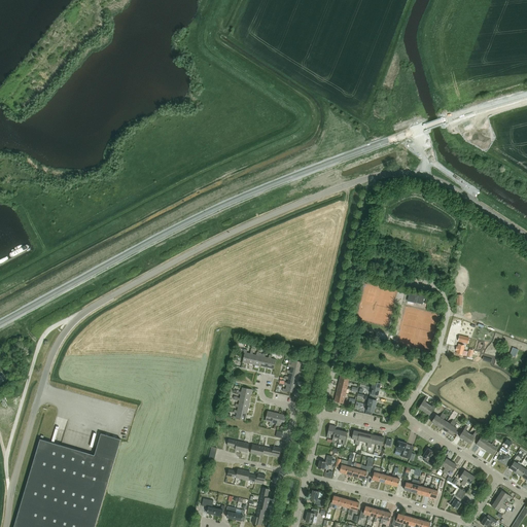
[(425,295),(410,291),(408,301),(423,304),(425,295)]
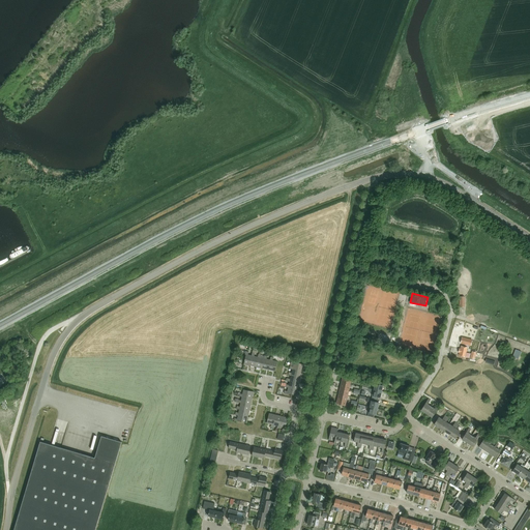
[(472,340),(462,337),(461,344),(471,346),(472,340)]
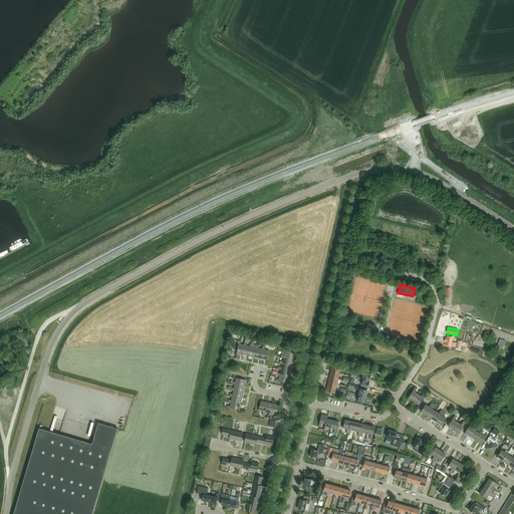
[(455,346),(456,342),(452,341),(453,337),(448,335),(447,338),(446,338),(445,341),(446,341),(446,344),(455,346)]
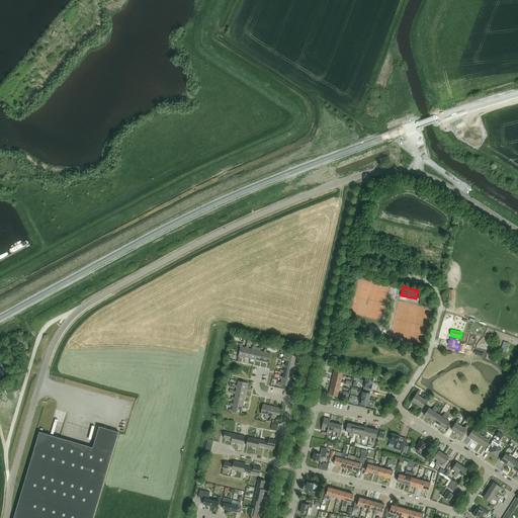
[(504,341),(501,349),(507,351),(510,343),(504,341)]
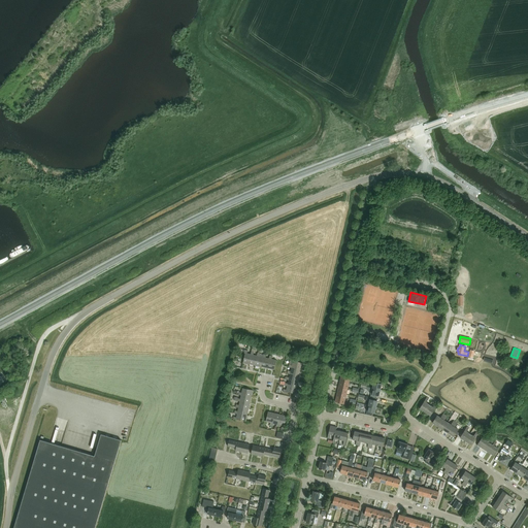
[(245,353),(243,362),(250,364),(252,354),(251,354),(248,353),(248,351),(245,350),(244,353),(245,353)]
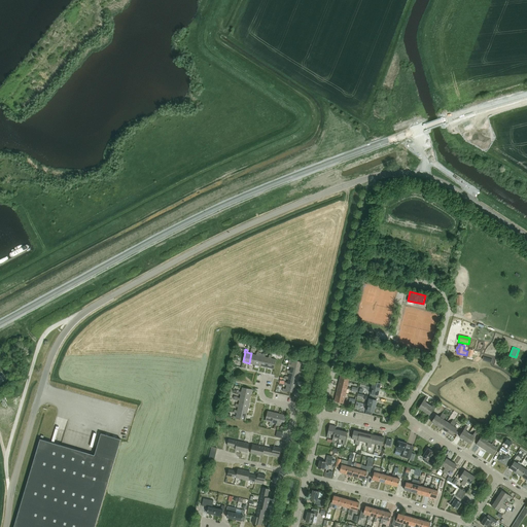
[(251,353),(249,363),(255,364),(257,355),(256,354),(253,354),(253,351),(251,350),(250,353),(251,353)]
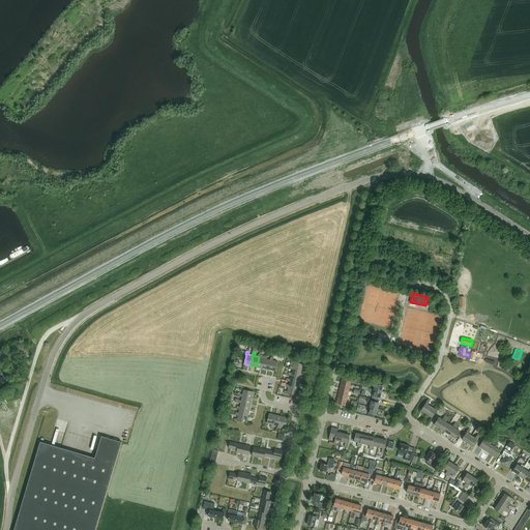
[(261,355),(259,354),(258,356),(259,357),(257,366),(262,369),(265,358),(264,358),(261,357),(261,355)]
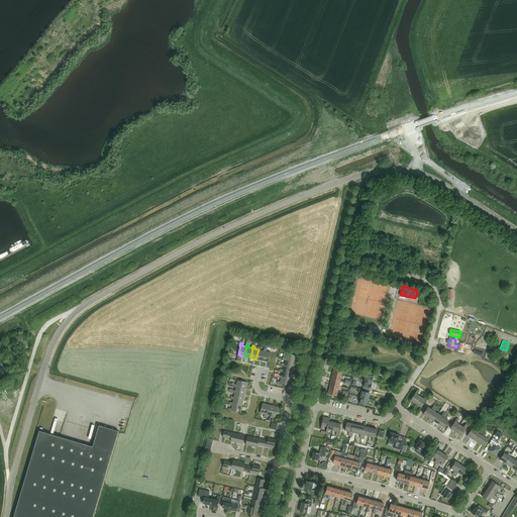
[(259,349),(255,359),(262,360),(265,350),(264,350),(261,350),(261,347),(259,346),(257,349),(259,349)]
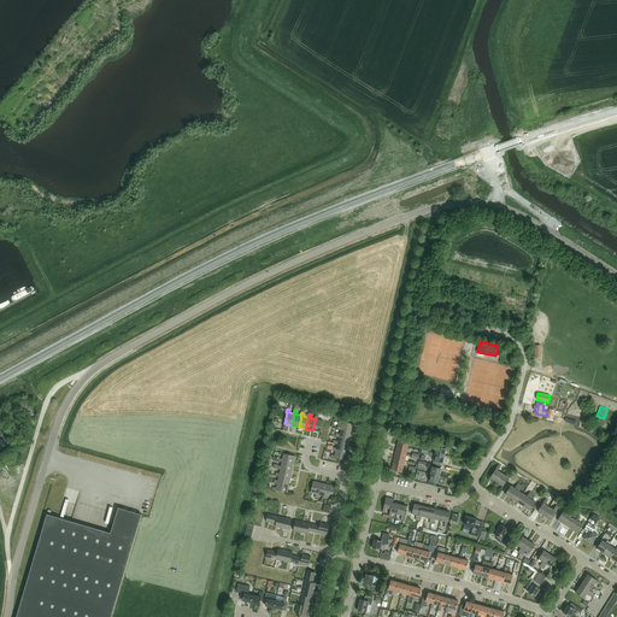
[(316,418),(312,430),(321,432),(323,421),(318,419),(318,416),(316,416),(315,418),(316,418)]
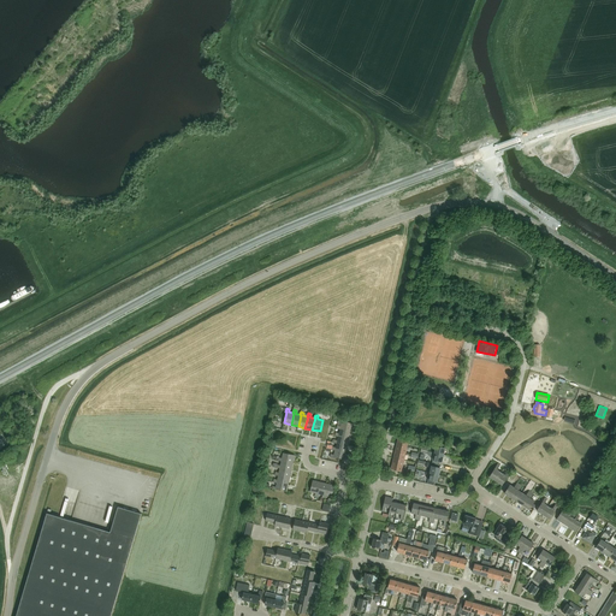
[(338,425),(337,428),(341,428),(341,427),(351,431),(354,422),(343,420),(342,426),(338,425)]
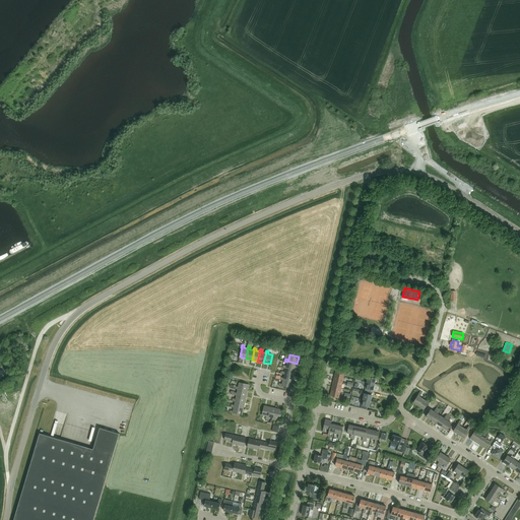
[(296,369),(297,364),(287,361),(287,362),(286,366),(284,365),(283,368),(285,368),(286,367),(296,369)]
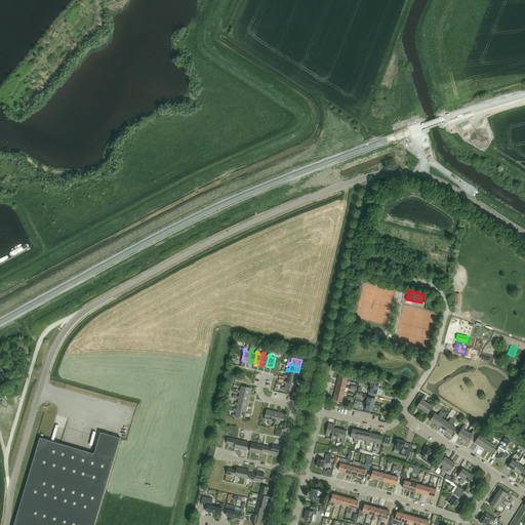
[(297,378),(298,372),(289,370),(288,371),(286,371),(285,377),(287,377),(287,376),(297,378)]
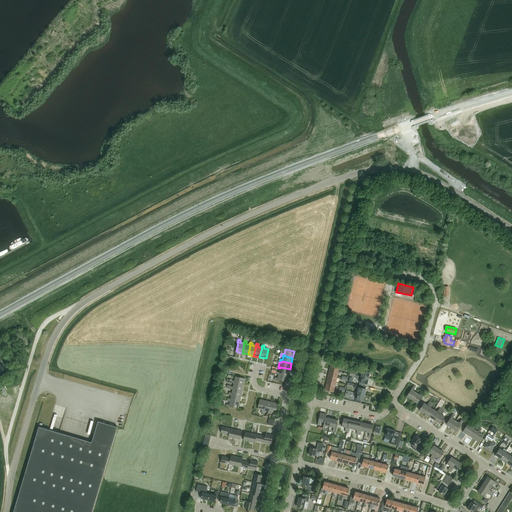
[(277,371),(276,374),(279,374),(279,373),(288,375),(290,369),(280,367),(280,368),(279,371),(277,371)]
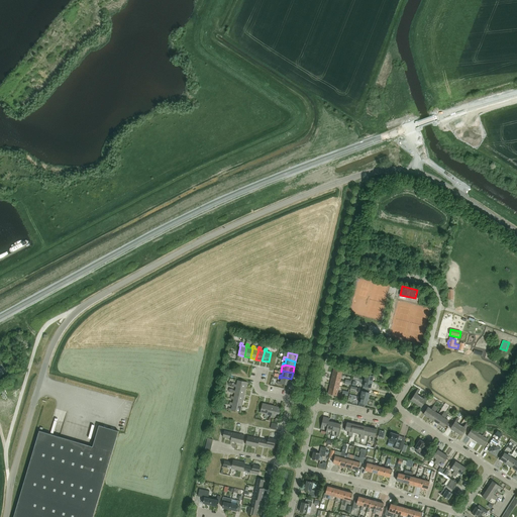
[(278,381),(278,384),(280,384),(281,384),(290,386),(291,379),(282,377),(282,378),(281,382),(278,381)]
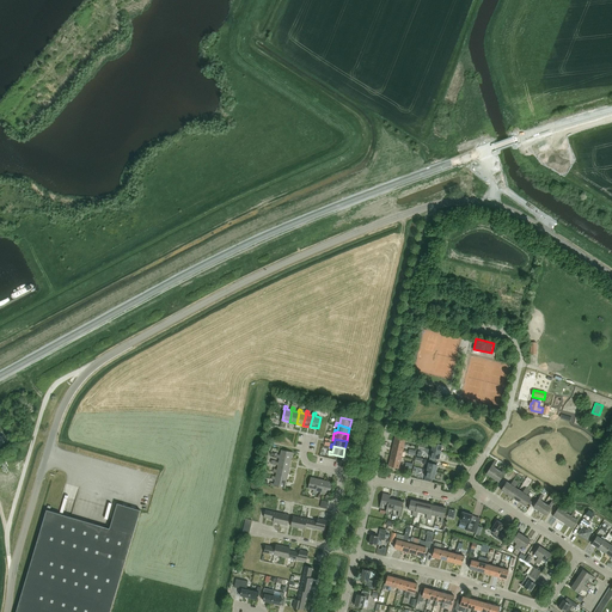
[(439,459),(441,452),(432,450),(426,448),(424,451),(427,451),(427,452),(427,453),(428,453),(428,454),(429,454),(430,454),(429,459),(436,461),(436,459),(436,458),(439,459)]
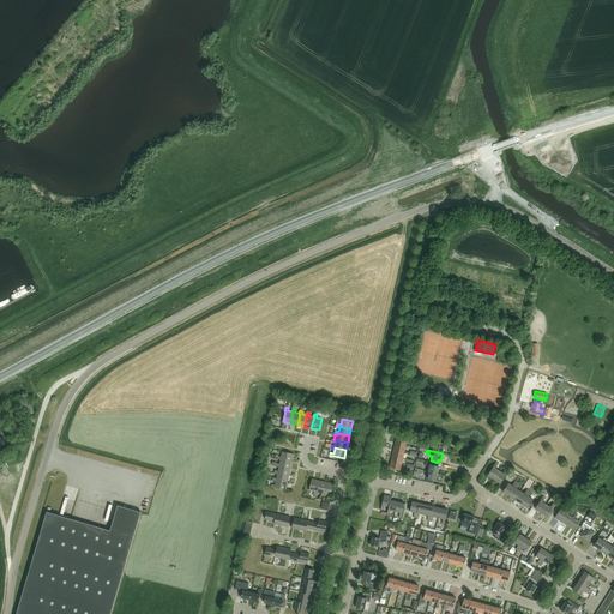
[(272,453),(272,456),(278,457),(277,458),(281,459),(281,458),(293,461),(294,453),(283,451),(282,456),(278,456),(278,455),(272,453)]
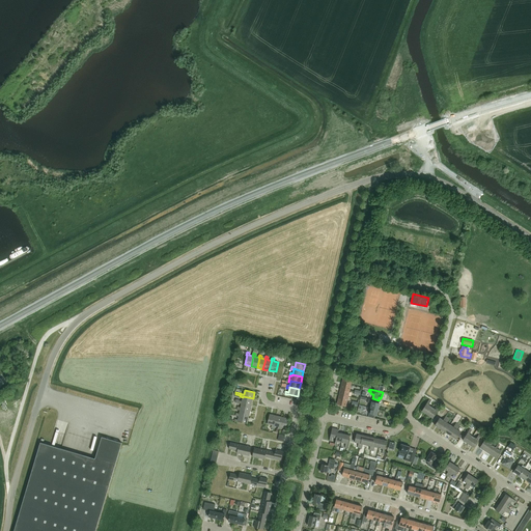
[(240,400),(239,403),(242,403),(242,402),(251,404),(253,398),(243,396),(243,397),(242,400),(240,400)]
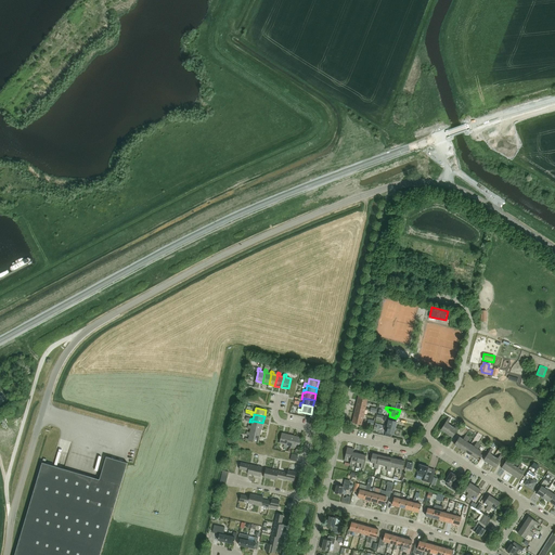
[(395,420),(396,418),(389,416),(387,426),(396,428),(397,422),(395,421),(395,420)]
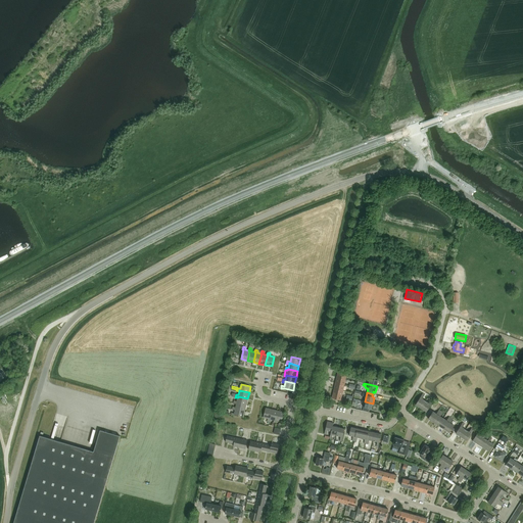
[(423,393),(416,405),(421,408),(426,400),(422,398),(424,394),(423,393)]
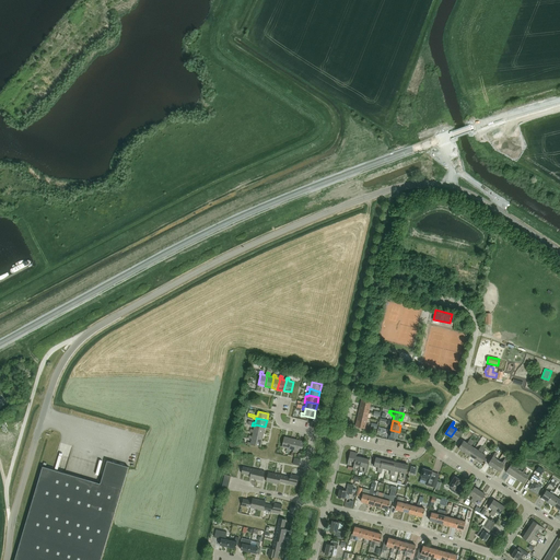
[(456,429),(451,436),(456,441),(464,429),(462,428),(459,431),(456,429)]
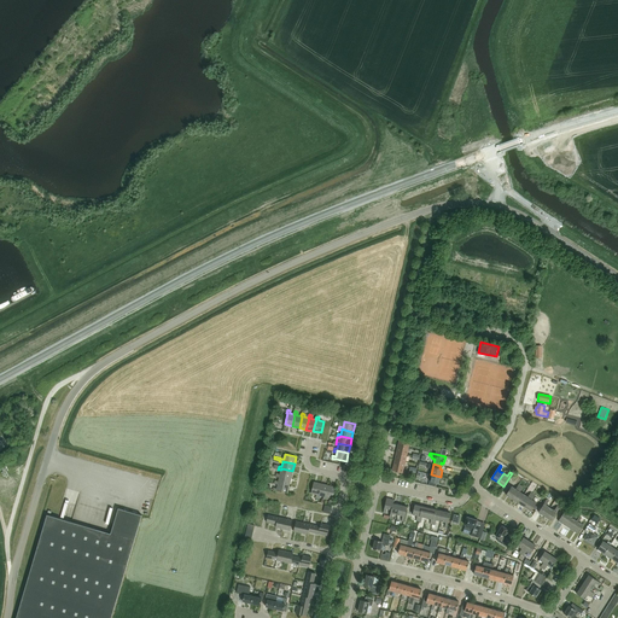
[(441,477),(431,474),(429,473),(429,476),(431,476),(430,482),(437,483),(439,483),(441,477)]
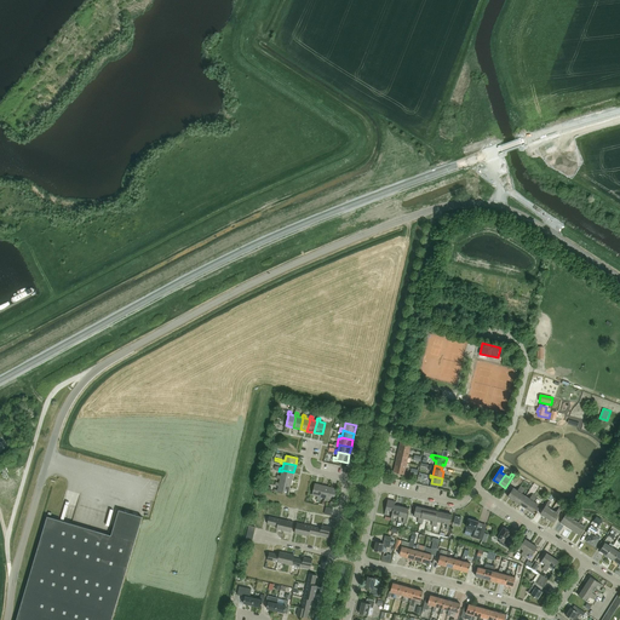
[(315,483),(313,494),(317,495),(317,499),(320,500),(321,497),(320,497),(323,484),(315,483)]
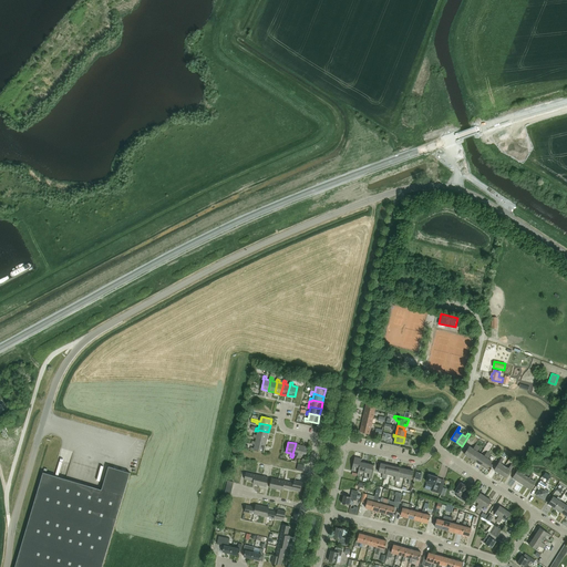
[(251,447),(251,451),(254,451),(254,450),(264,452),(266,445),(256,443),(255,444),(255,447),(251,447)]
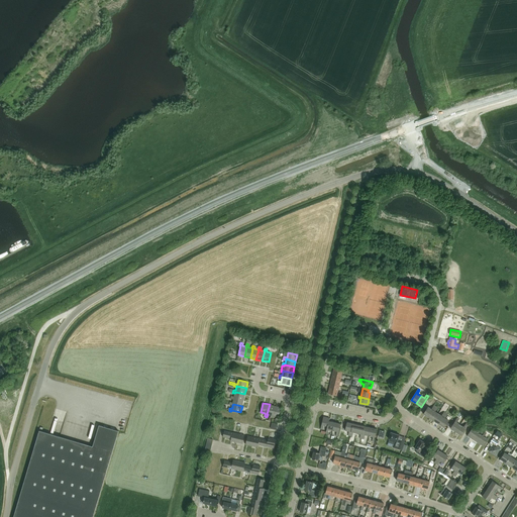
[(270,404),(267,414),(268,414),(271,415),(271,418),(273,418),(274,415),(273,415),(275,406),(270,404)]
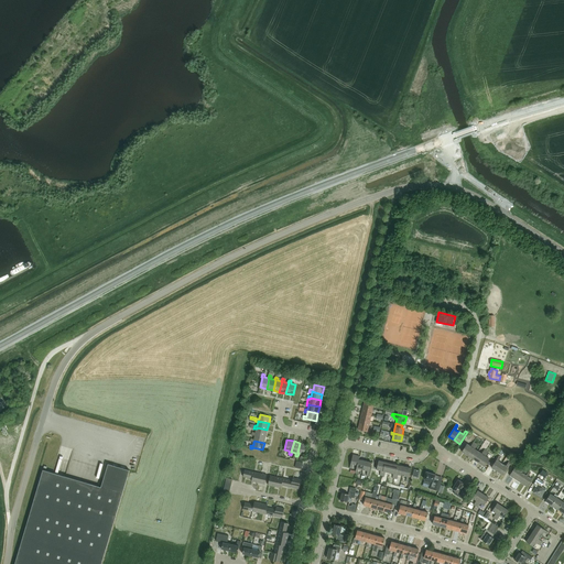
[(465,447),(462,452),(468,455),(476,444),(474,442),(470,446),(467,444),(465,447)]
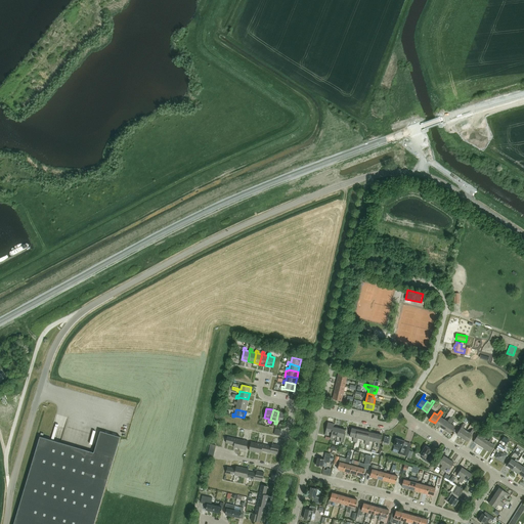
[(442,412),(435,423),(440,427),(444,420),(441,417),(443,413),(442,412)]
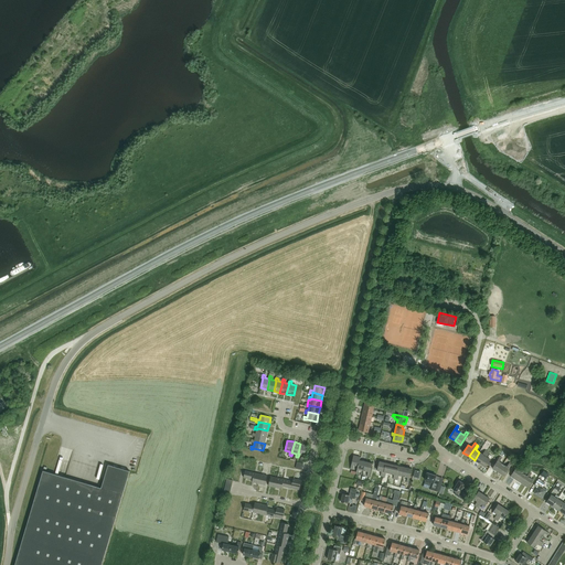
[(479,452),(475,460),(480,464),(488,451),(486,450),(482,455),(479,452)]
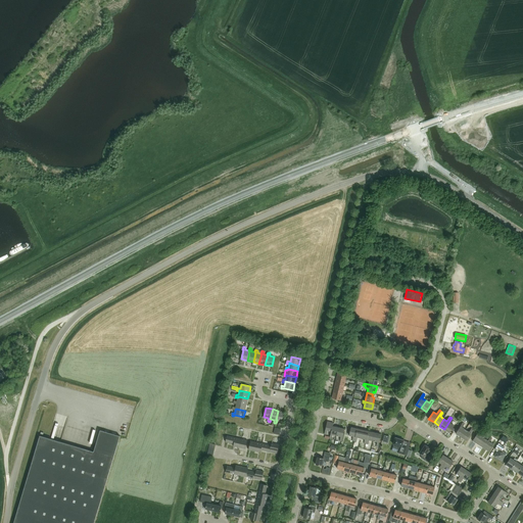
[(452,418),(444,429),(449,432),(454,425),(450,423),(454,419),(452,418)]
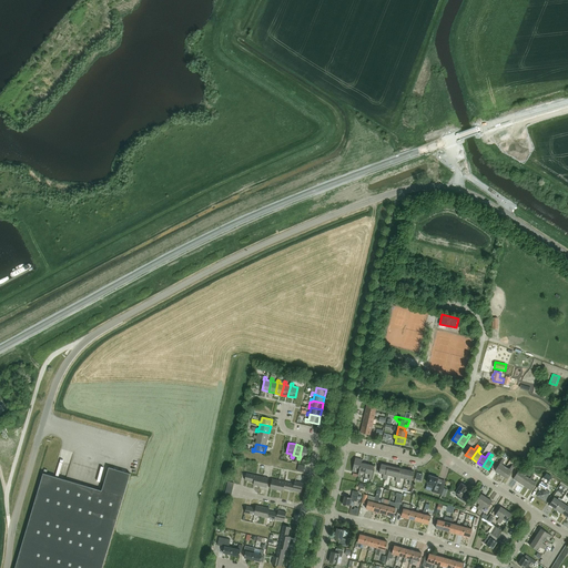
[(355,457),(352,472),(354,472),(355,467),(359,468),(361,463),(362,459),(355,457)]
